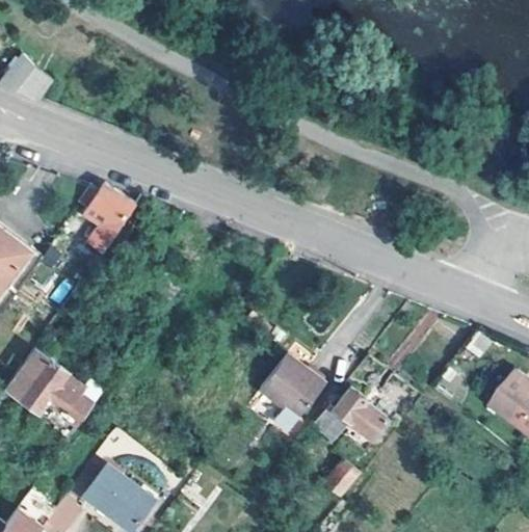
[(0,83),(0,87),(16,94),(36,67),(24,55),(0,83)]
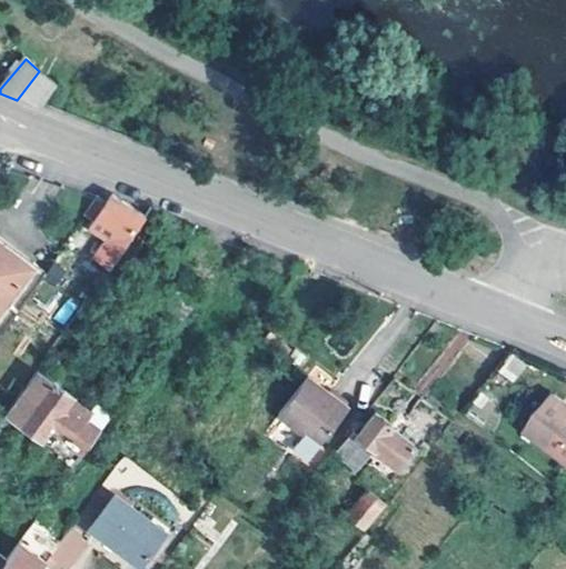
[(39,71),(17,100),(39,108),(56,83),(39,71)]
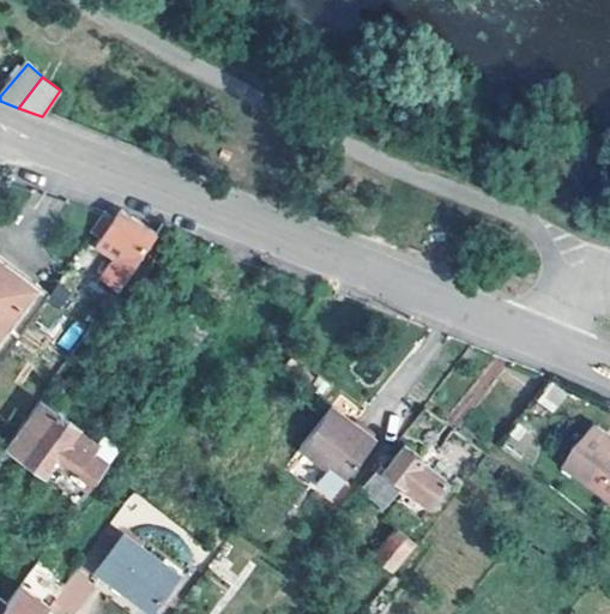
[(153,235),(120,210),(113,221),(106,215),(78,254),(85,260),(80,265),(98,278),(86,295),(102,307),(139,256),(153,235)]
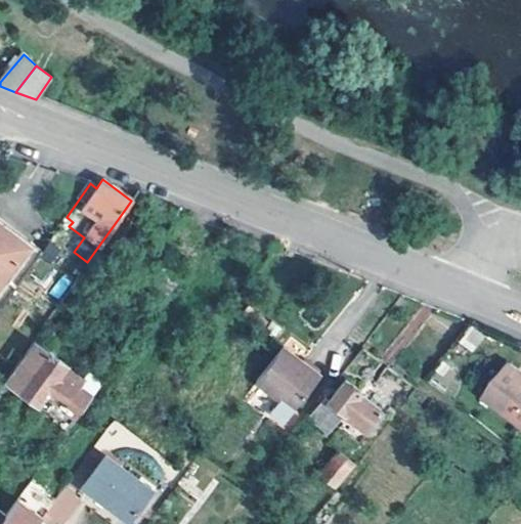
[(29,247),(0,224),(0,293),(8,299),(42,252),(32,244),(29,247)]
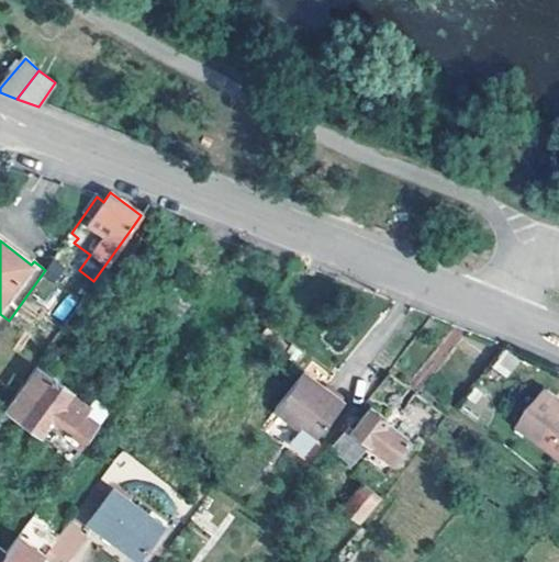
[(78,304),(68,296),(60,308),(69,315),(78,304)]
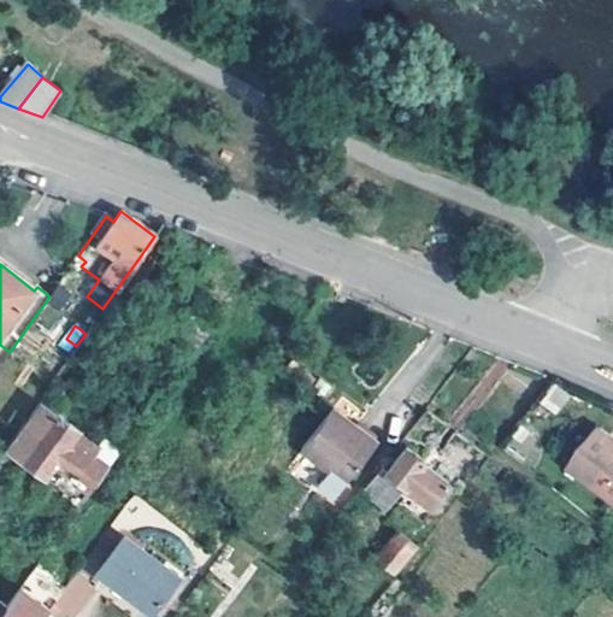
[(558,383),(544,404),(559,415),(573,394),(558,383)]
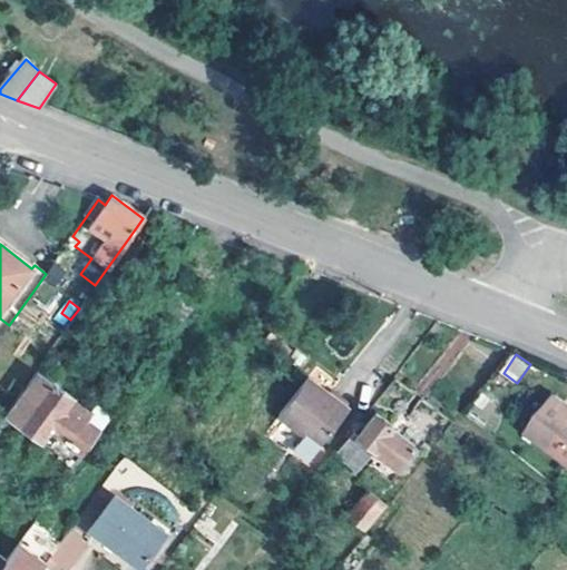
[(70,399),(33,371),(3,415),(40,442),(47,431),(81,455),(100,432),(84,421),(64,408),(70,399)]
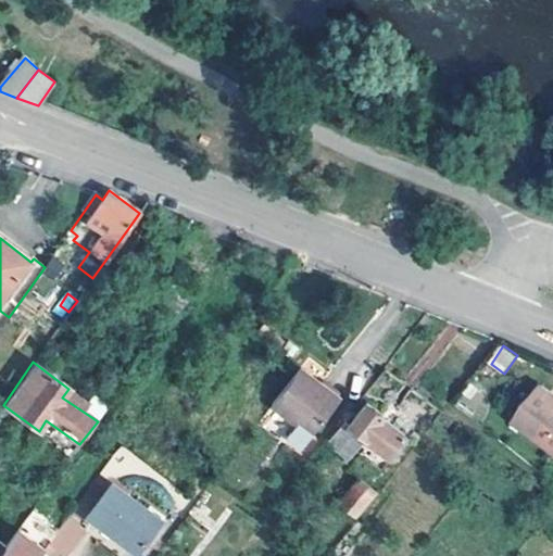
[(341,401),(302,370),(273,407),(297,427),(287,440),(301,453),(341,401)]
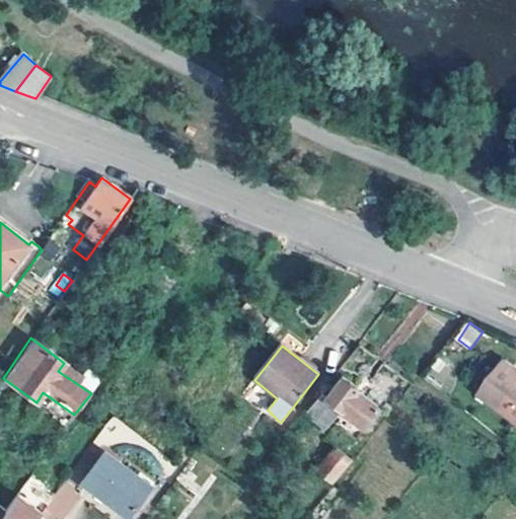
[(515,365),(504,356),(477,389),(515,421),(515,365)]
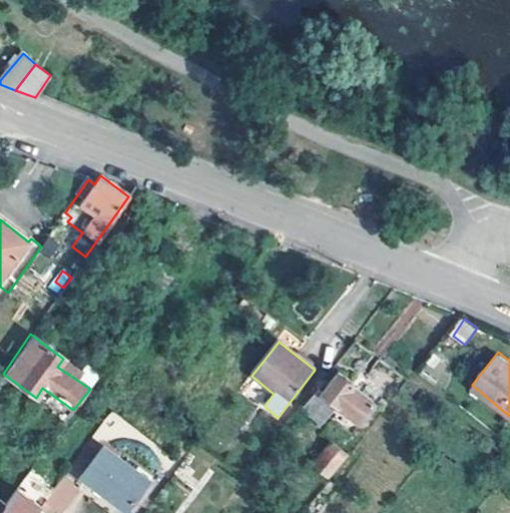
[(424,373),(439,382),(450,363),(435,354),(424,373)]
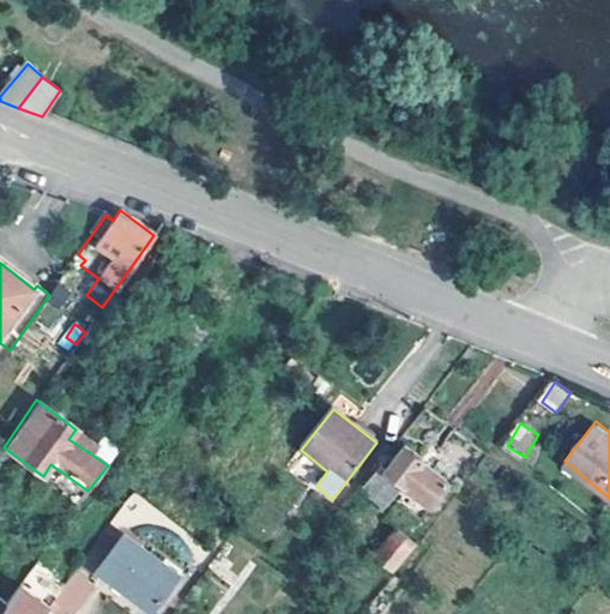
[(97,444),(76,429),(68,439),(90,453),(97,444)]
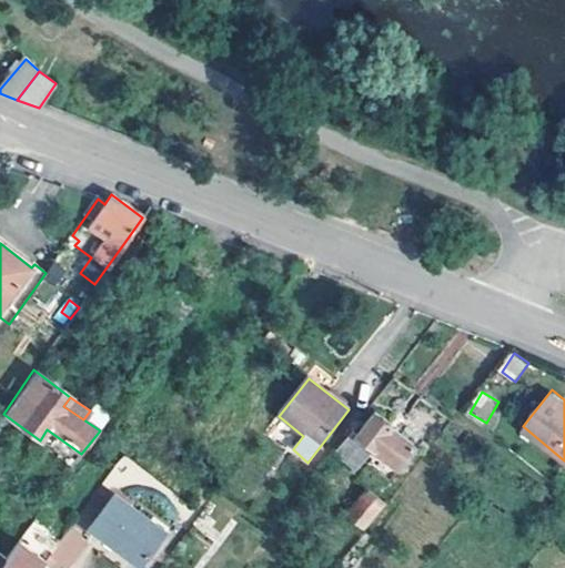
[(392,423),(379,413),(361,437),(397,465),(412,443),(390,426),(392,423)]
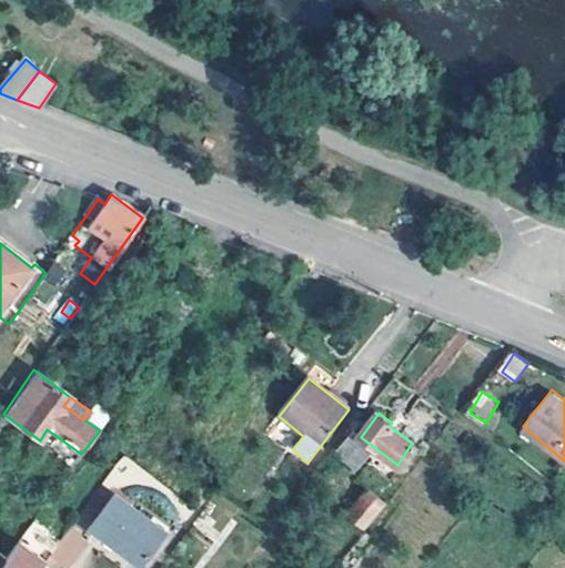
[(382,501),(366,489),(353,503),(349,500),(344,505),(347,509),(344,511),(360,526),(382,501)]
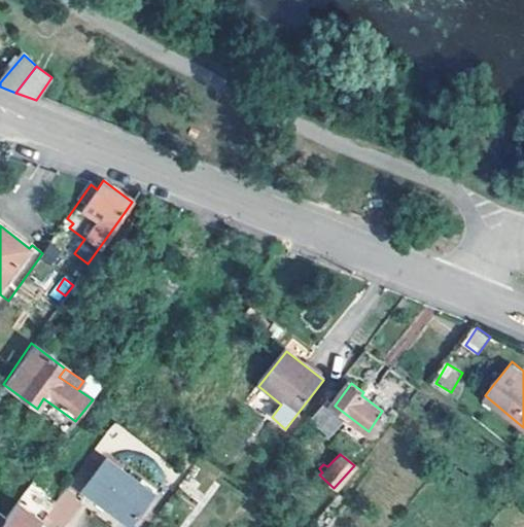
[(105,458),(83,487),(133,525),(149,499),(119,476),(123,470),(105,458)]
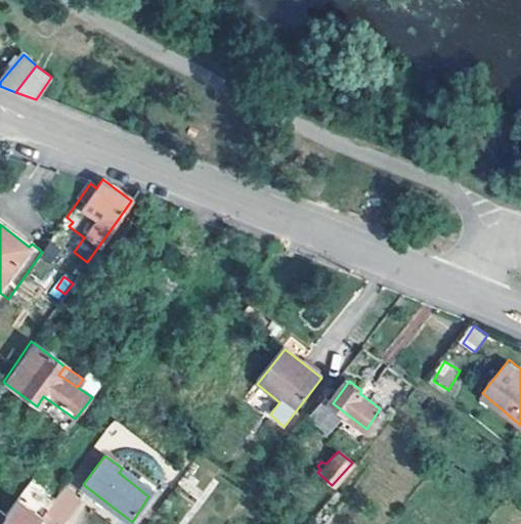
[(0,523),(37,523),(39,522),(52,504),(26,484),(4,514),(0,511),(0,523)]
